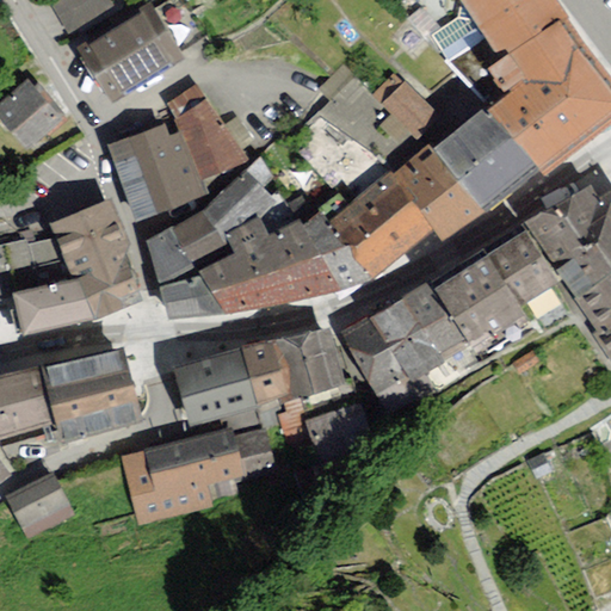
[(51,0),(68,28),(113,0),(51,0)]
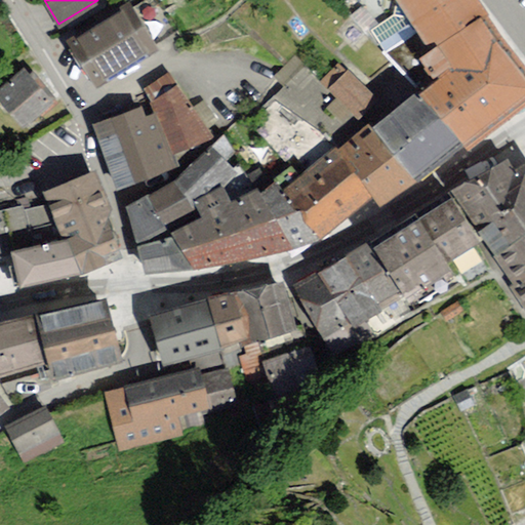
[(524,105),(524,69),(469,4),(466,0),(391,0),(429,50),(453,68),(418,94),(466,147),(524,105)]
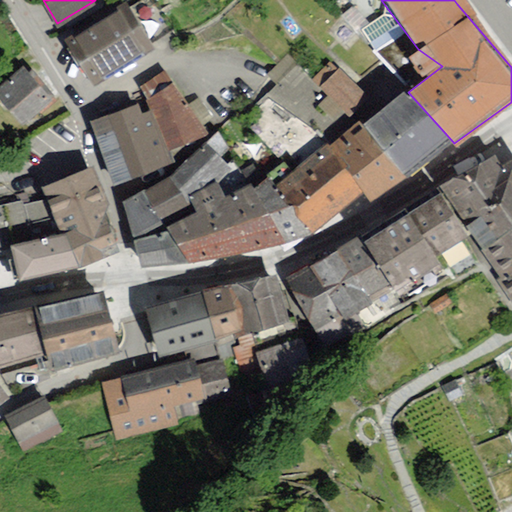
[(70,41),(94,82),(150,48),(126,8),(70,41)]
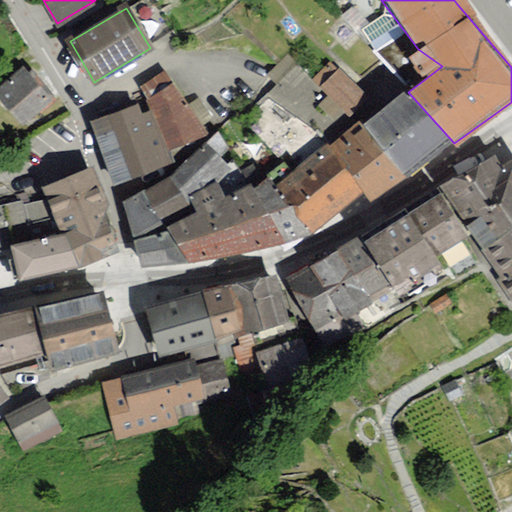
[(313,77),(345,106),(362,87),(331,58),(313,77)]
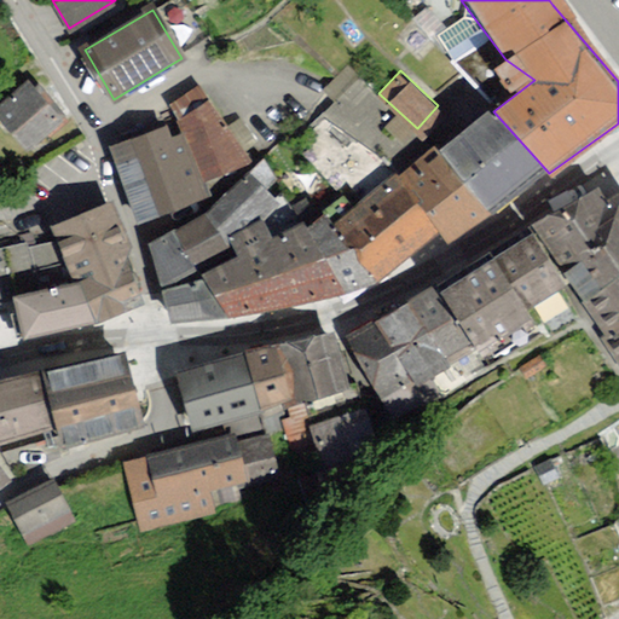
[(61,120),(29,82),(0,106),(0,111),(29,145),(61,120)]
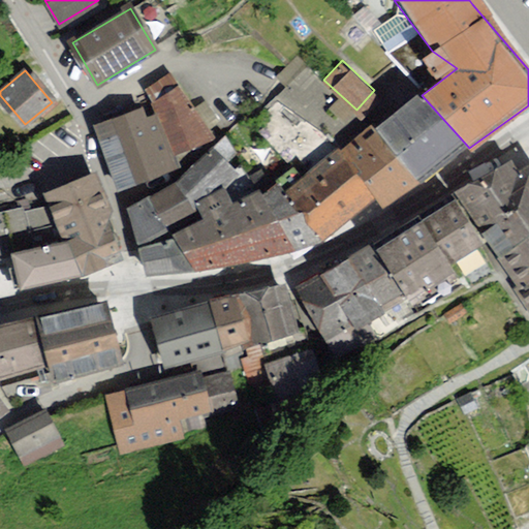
[(172,75),(148,88),(178,152),(209,138),(172,75)]
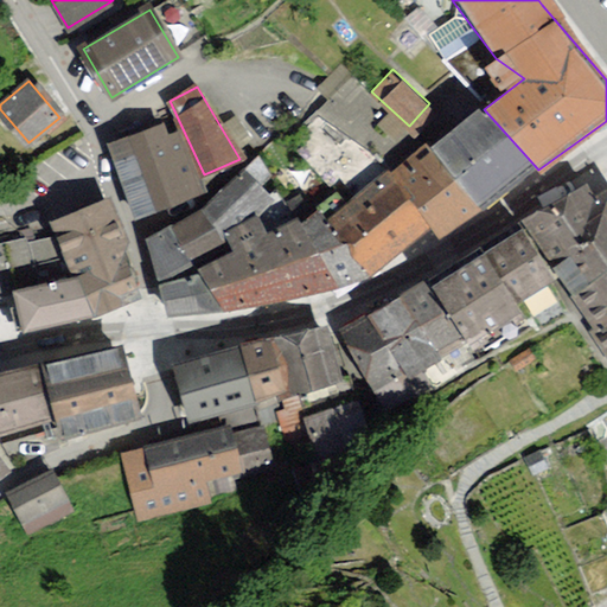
[(483,211),(538,170),(484,109),(481,107),(430,148),(483,211)]
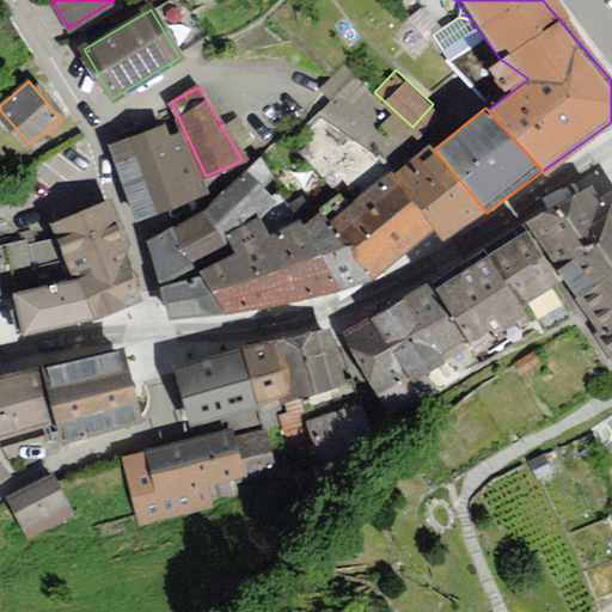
[(165,129),(115,147),(140,216),(203,193),(182,134),(169,139),(165,129)]
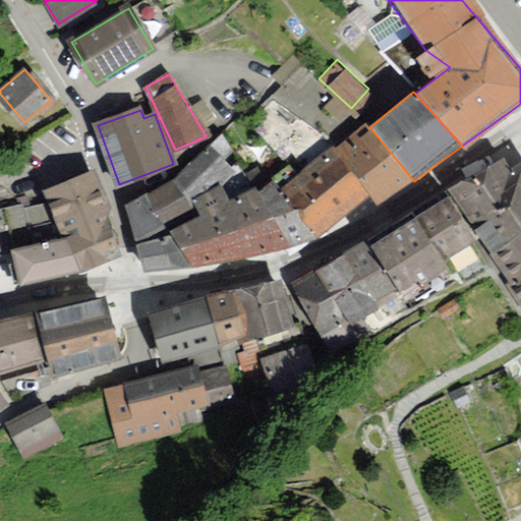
[(378,205),(414,181),(369,127),(366,122),(336,149),(369,195),(378,205)]
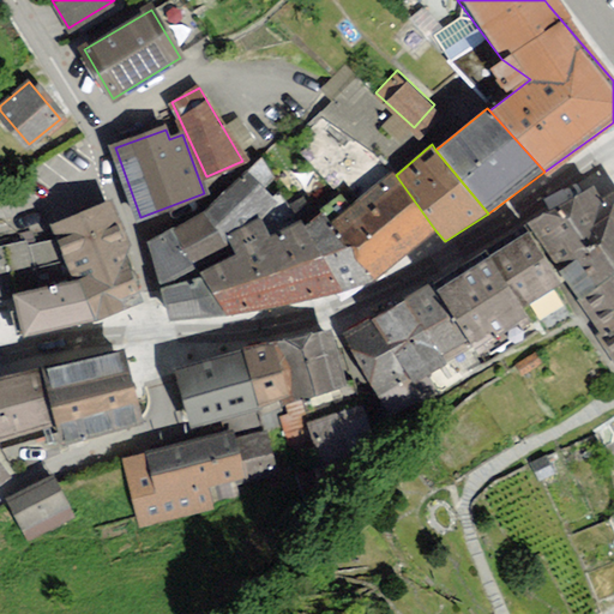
[(435,230),(396,175),(393,170),(331,223),(374,281),(435,230)]
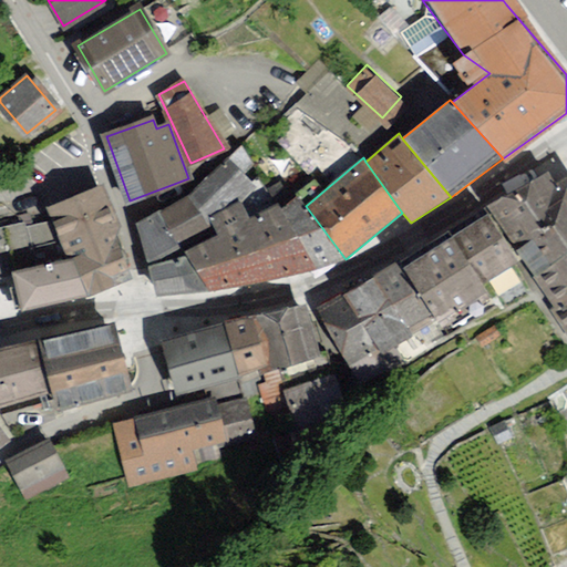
[(172,198),(138,217),(148,254),(173,244),(235,218),(230,206),(246,186),(214,164),(172,198)]
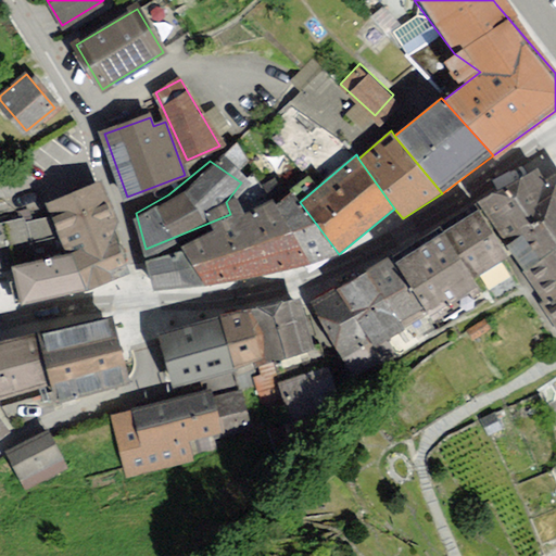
[(555,172),(546,178),(539,166),(474,205),(477,211),(513,254),(555,327),(555,172)]
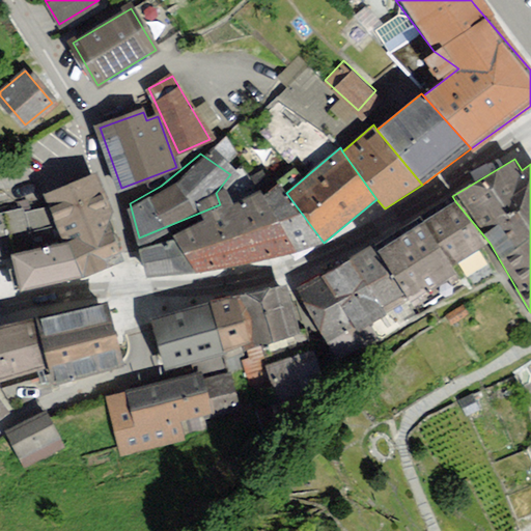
[(66,242),(84,278),(124,261),(98,171),(44,194),(66,242)]
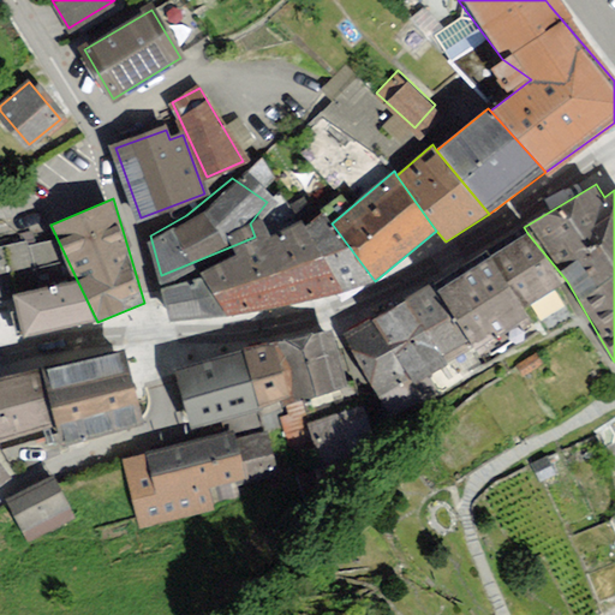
[(255,237),(187,264),(228,317),(344,292),(375,281),(332,224),(324,210),(255,237)]
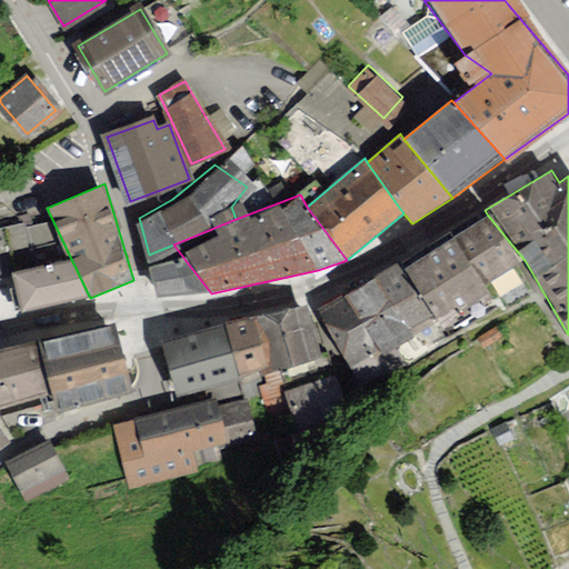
[(525,260),(488,216),(455,238),(483,286),(525,260)]
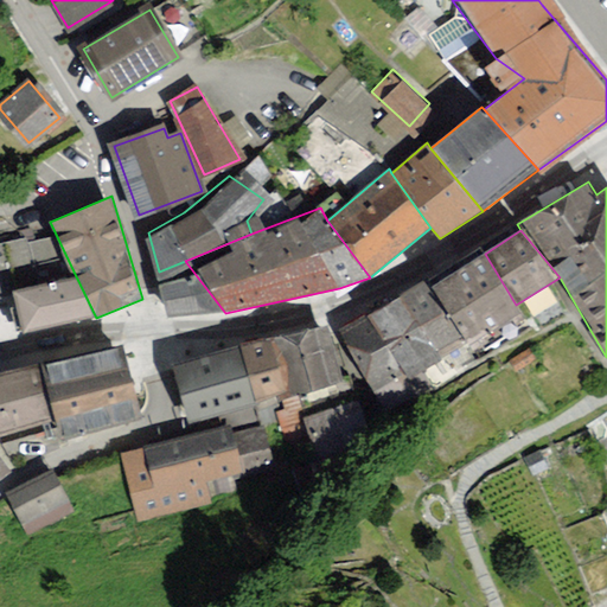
[(516,305),(485,254),(430,288),(467,344),(522,312),(516,305)]
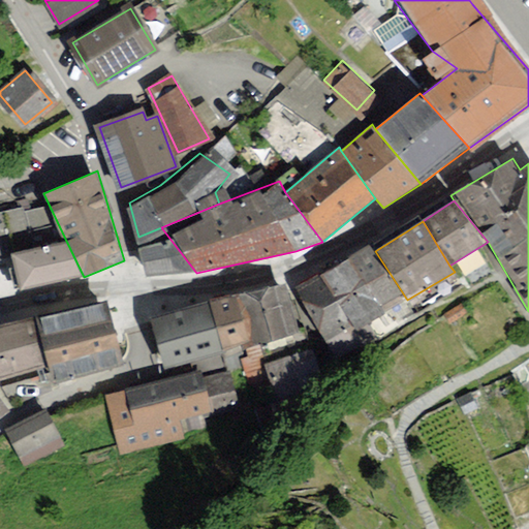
[(196,273),(161,227),(138,237),(147,277),(196,273)]
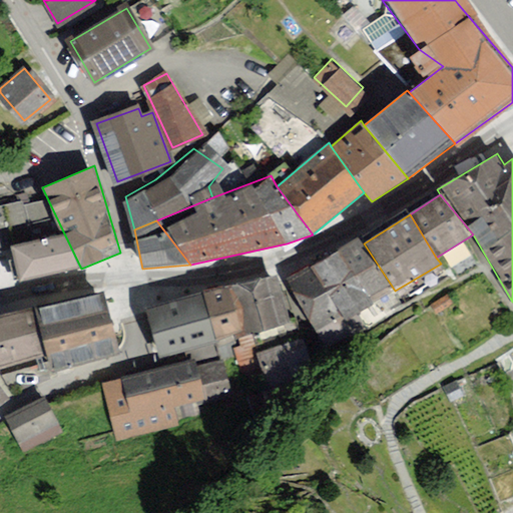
[(11,246),(20,282),(81,269),(64,233),(11,246)]
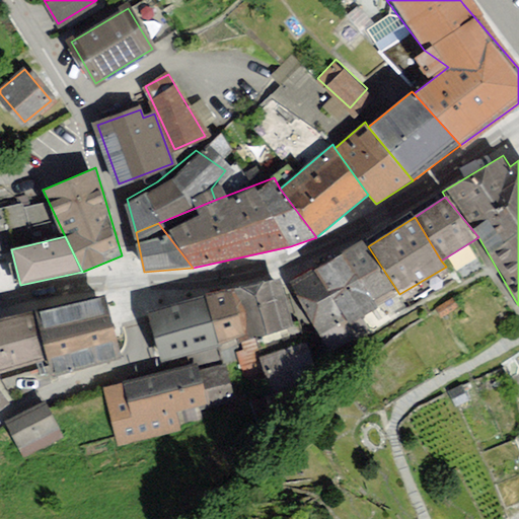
[(349,325),(399,294),(368,246),(363,239),(315,271),(345,319),(349,325)]
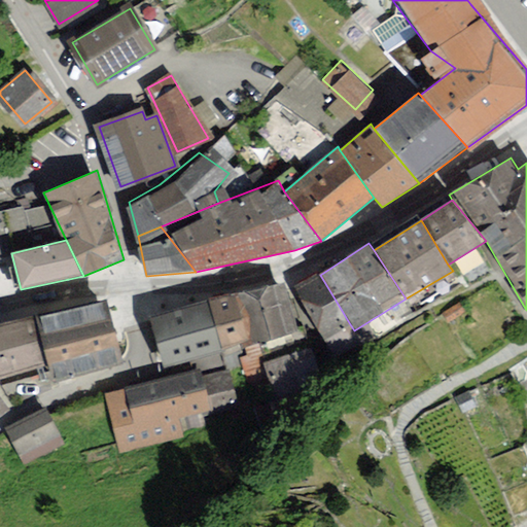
[(324,340),(350,324),(320,275),(293,288),(324,340)]
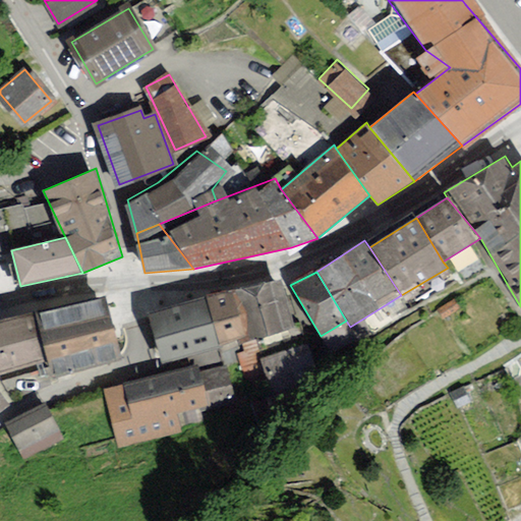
[(281,280),(233,290),(249,342),(295,328),(281,280)]
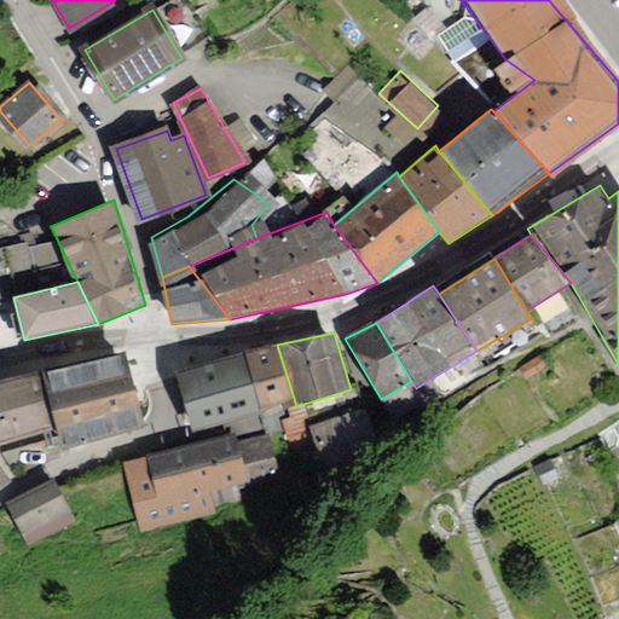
[(295,400),(277,345),(246,353),(261,411),(295,400)]
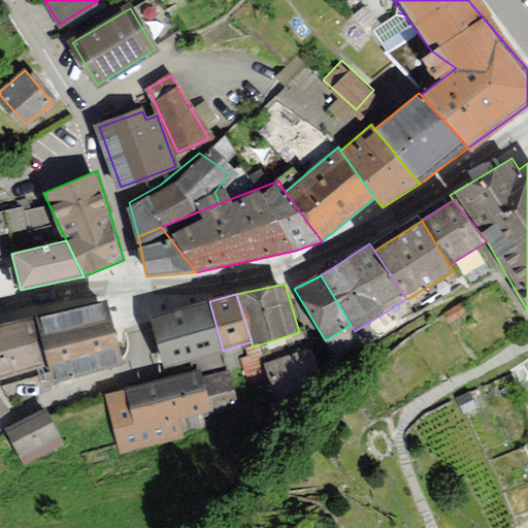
[(125,364),(107,301),(34,317),(47,366),(53,382),(125,364)]
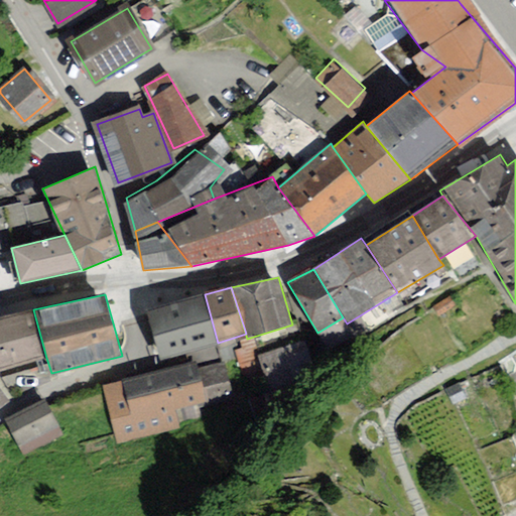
[(205,294),(147,311),(161,361),(218,343),(205,294)]
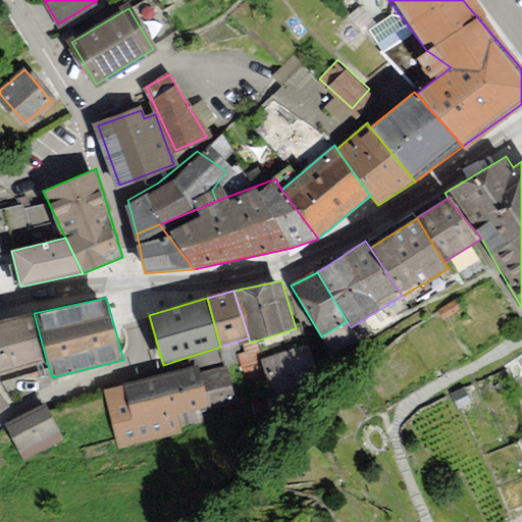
[(34,313),(0,320),(0,373),(47,362),(34,313)]
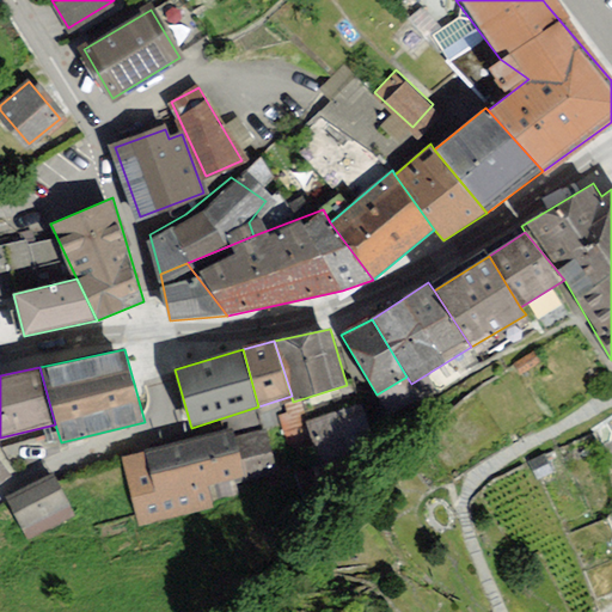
[(227,433),(118,459),(135,527),(209,509),(206,496),(274,479),(262,432),(228,440),(227,433)]
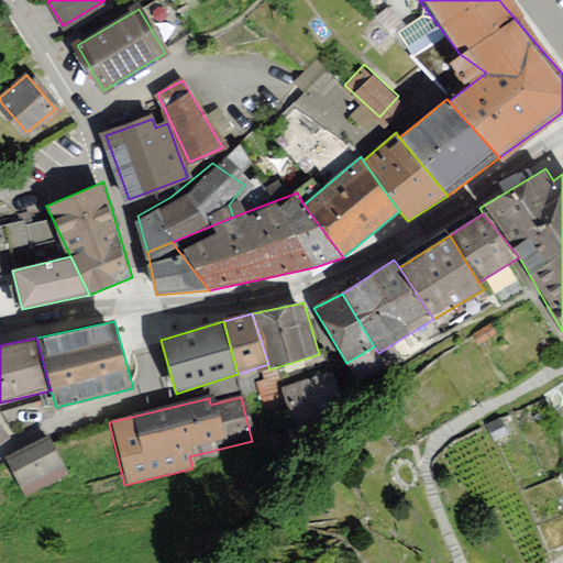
[(0,415),(0,442),(10,435),(0,415)]
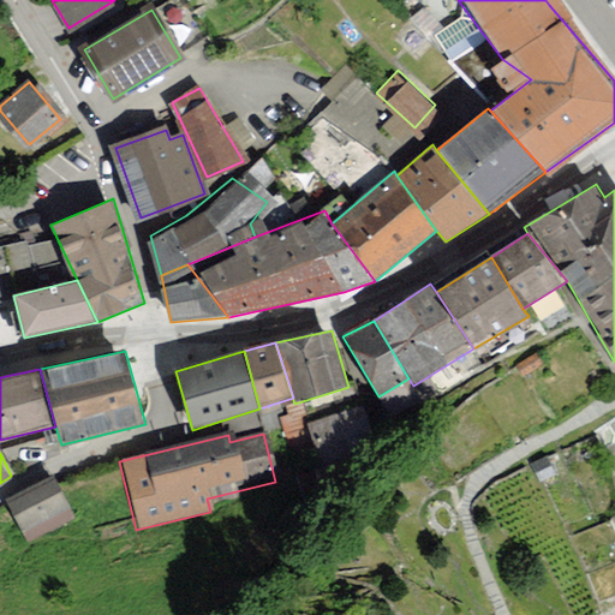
[(52,479),(10,502),(23,529),(65,506),(52,479)]
